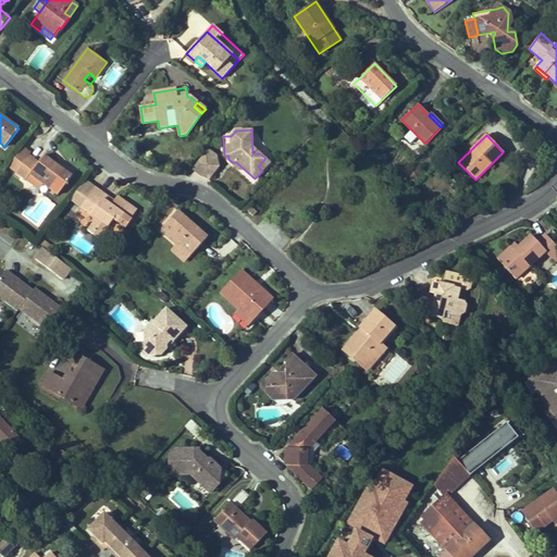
[(15,172),(28,155),(31,152),(22,146),(8,165),(15,172)]
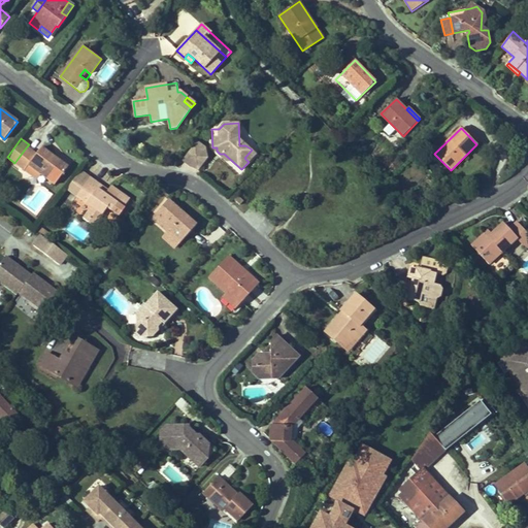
[(196,140),(183,159),(191,166),(198,169),(207,158),(205,147),(196,140)]
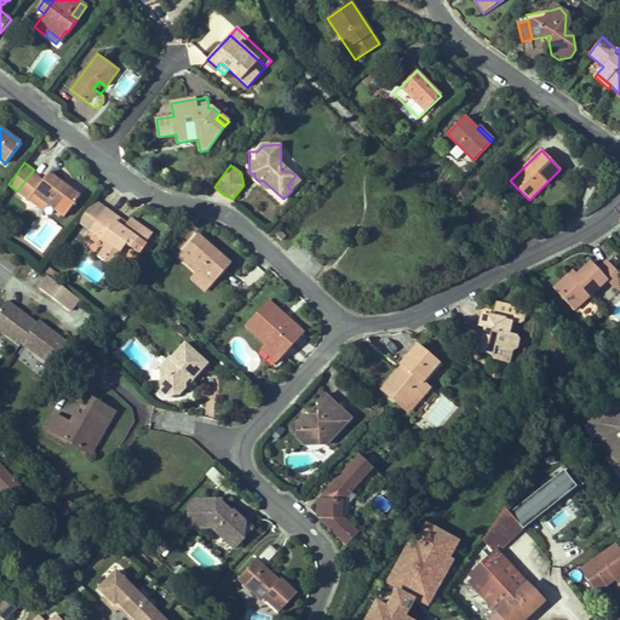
[(42,181),(32,172),(17,191),(29,200),(34,194),(64,217),(80,196),(49,172),(42,181)]
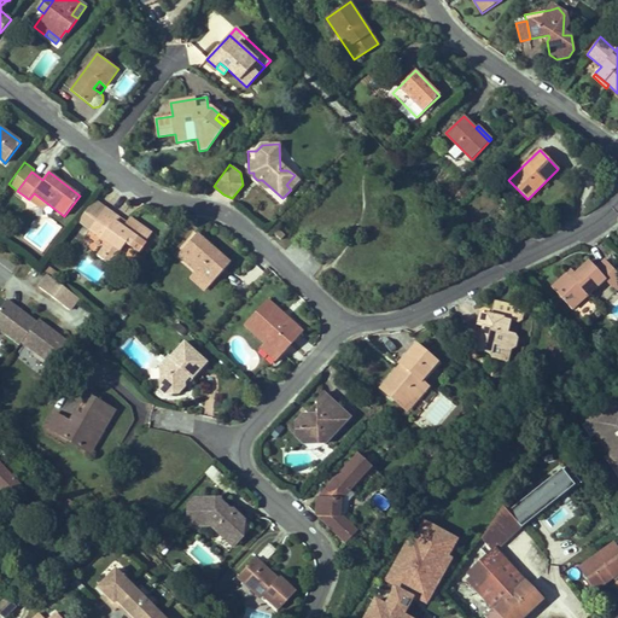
[(291,190),(299,180),(295,175),(286,185),(291,190)]
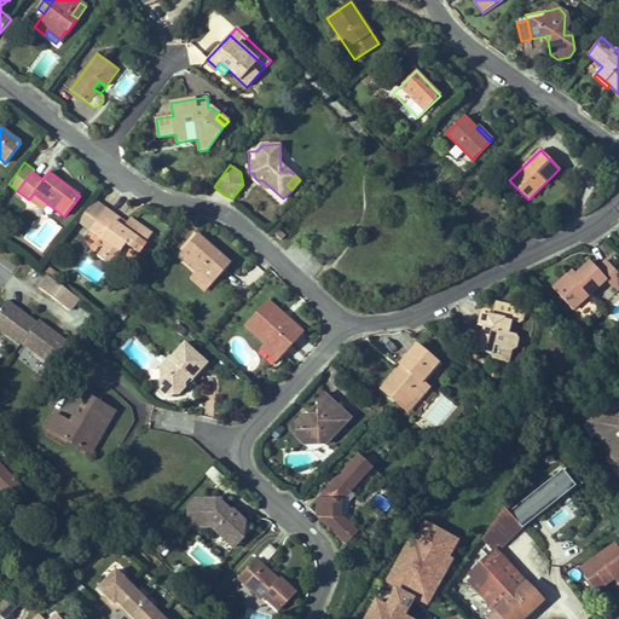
[(80,223),(90,229),(104,207),(96,201),(80,223)]
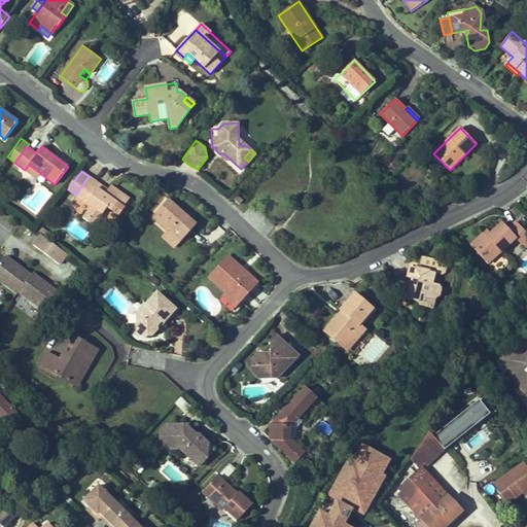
[(89,176),(76,195),(92,206),(85,215),(96,223),(108,207),(118,214),(130,199),(111,185),(108,190),(105,194),(100,190),(103,186),(89,176)]
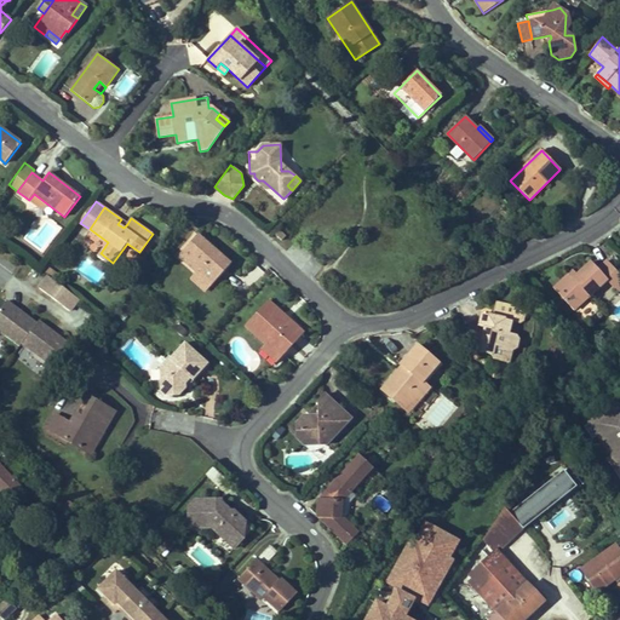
[(197,235),(179,256),(197,273),(211,285),(212,285),(230,265),(197,235)]
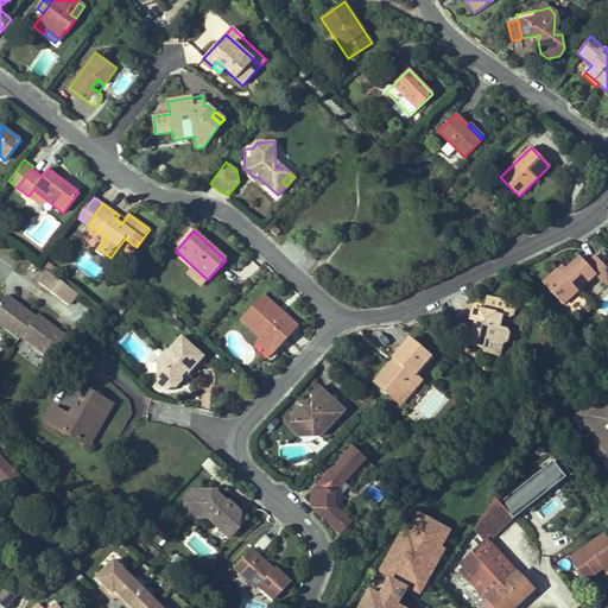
[(558,268),(543,283),(563,304),(595,274),(606,287),(607,285),(607,270),(595,255),(586,264),(580,257),(565,270),(562,273),(558,268)]
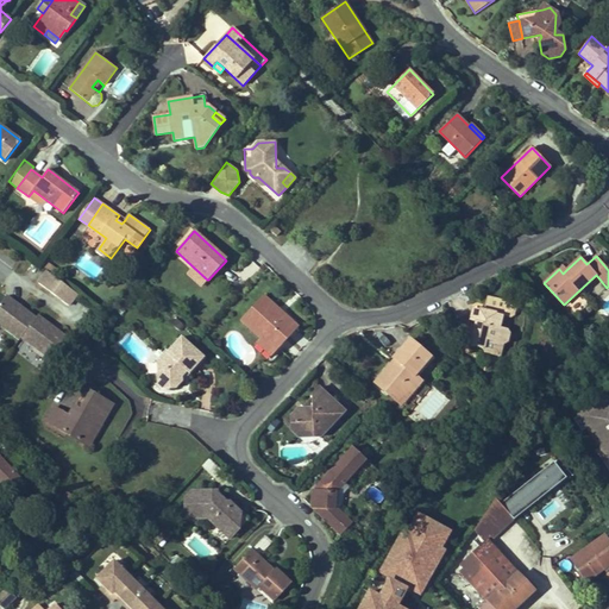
[(44,261),(41,265),(50,272),(54,268),(44,261)]
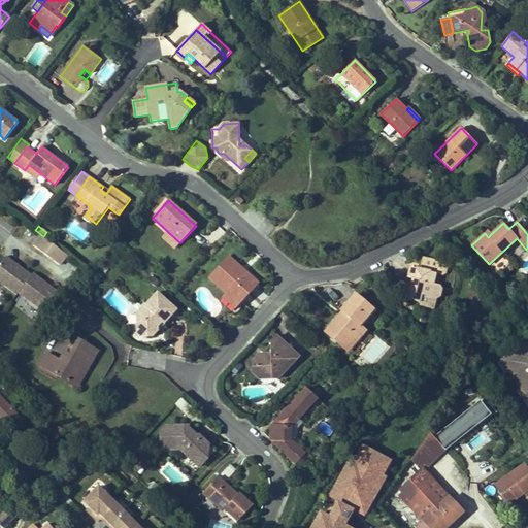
[(179,242),(168,232),(163,237),(174,248),(179,242)]
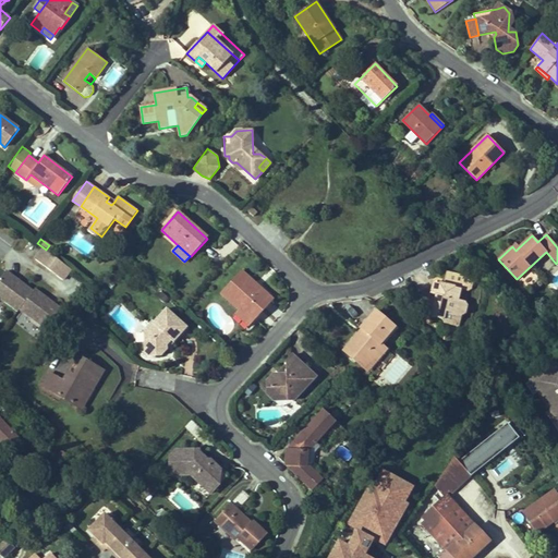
[(49,270),(58,259),(44,249),(36,259),(49,270)]
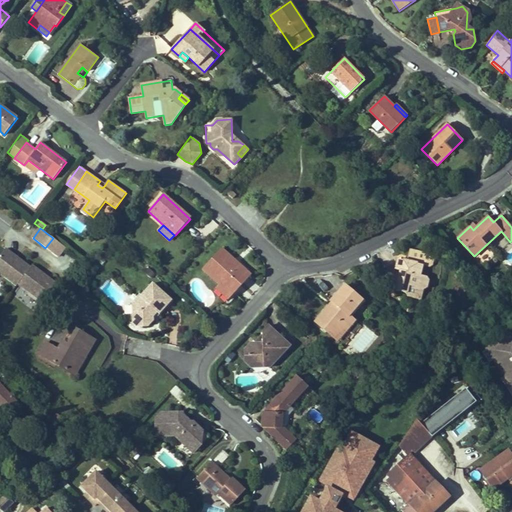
[(57,257),(65,247),(53,238),(45,248),(57,257)]
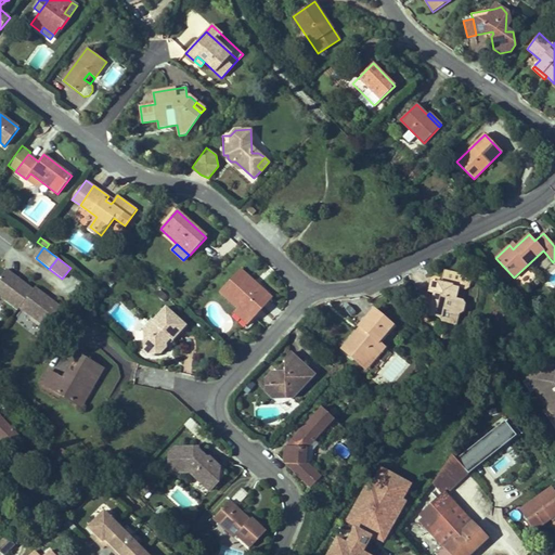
[(241,269),(220,292),(239,308),(244,314),(247,311),(255,318),(272,299),(258,286),(254,291),(249,286),(254,282),(241,269)]
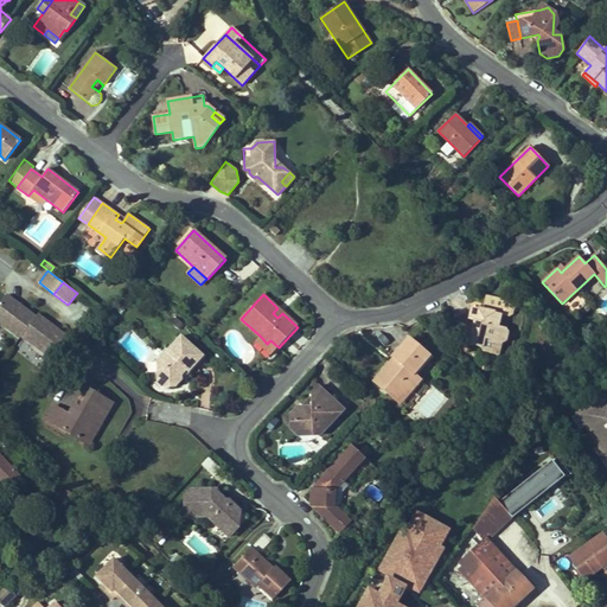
[(21,336),(36,317),(6,295),(0,302),(0,323),(19,338),(21,336)]
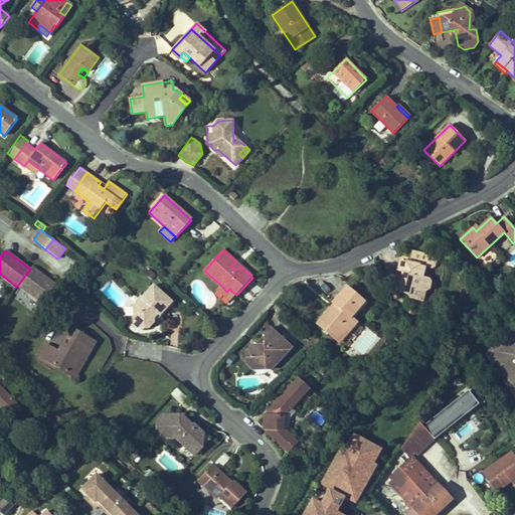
[(409,263),(400,261),(398,272),(403,273),(402,278),(401,279),(404,282),(400,285),(398,293),(407,295),(410,299),(422,302),(428,278),(422,277),(424,267),(431,269),(435,267),(436,260),(434,256),(412,251),(410,258),(413,262),(412,264),(409,263)]
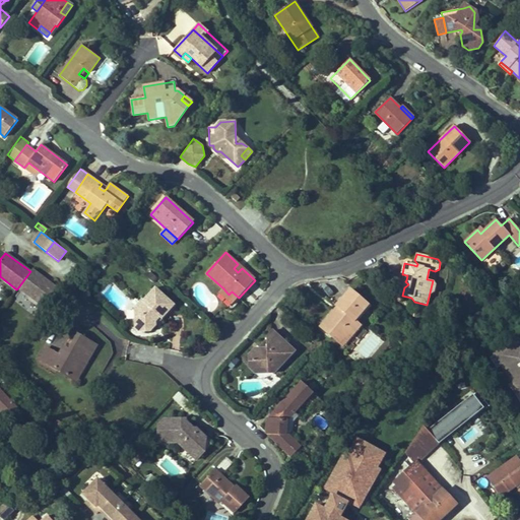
[(57,288),(33,269),(30,271),(18,287),(43,307),(57,288)]
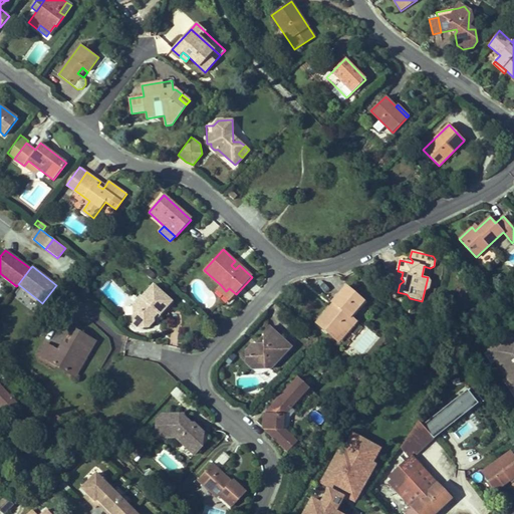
[(402,277),(396,276),(395,283),(400,284),(404,281),(401,278),(402,277)]
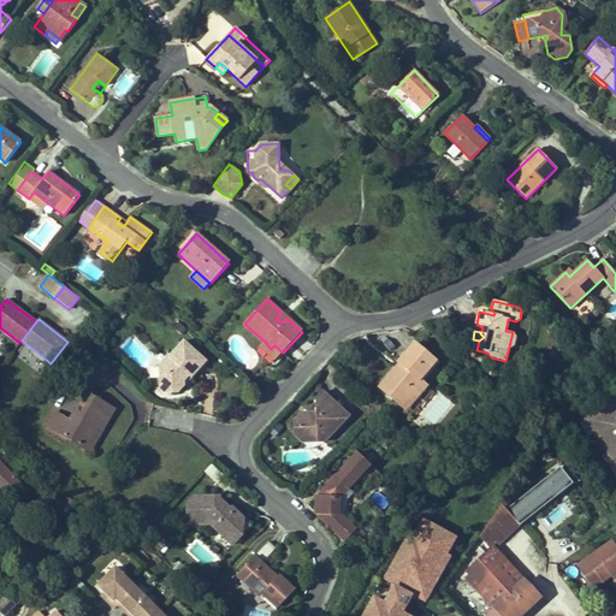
[(206,361),(184,341),(170,356),(169,355),(159,365),(160,388),(172,386),(172,392),(178,392),(184,386),(183,381),(189,375),(191,378),(206,361)]
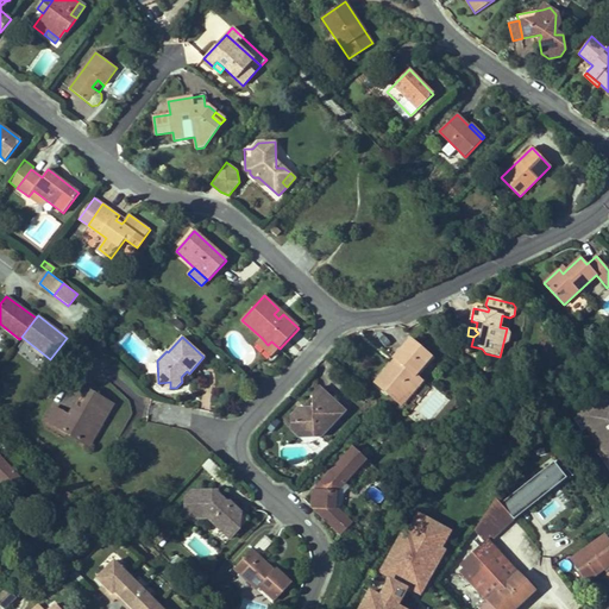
[(280,349),(271,341),(268,345),(262,338),(256,344),(271,357),(280,349)]
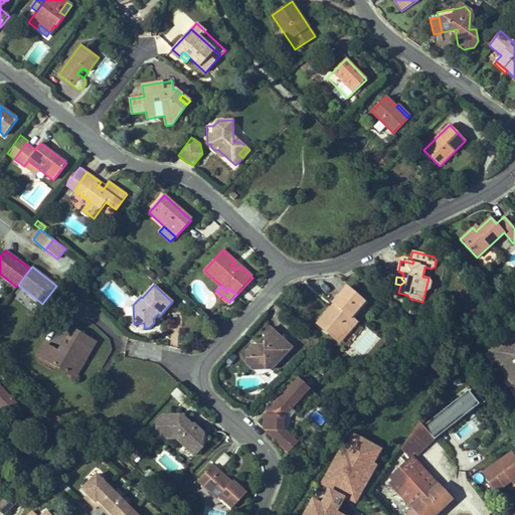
[(351,318),(364,302),(347,287),(333,303),(335,305),(333,308),(331,307),(317,324),(327,332),(330,329),(342,339),(357,323),(351,318)]
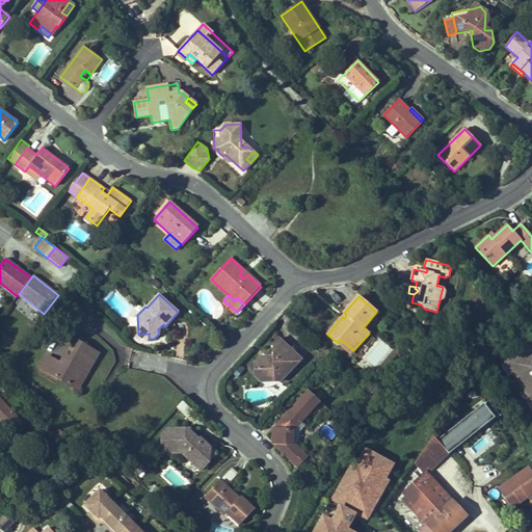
[(261,356),(255,363),(255,376),(262,382),(268,375),(273,375),(281,381),(301,360),(278,338),(272,345),(273,356),(261,356)]
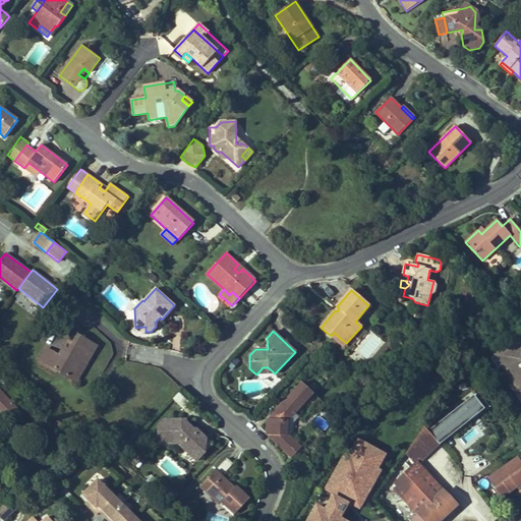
[(346,343),(334,333),(331,336),(343,347),(346,343)]
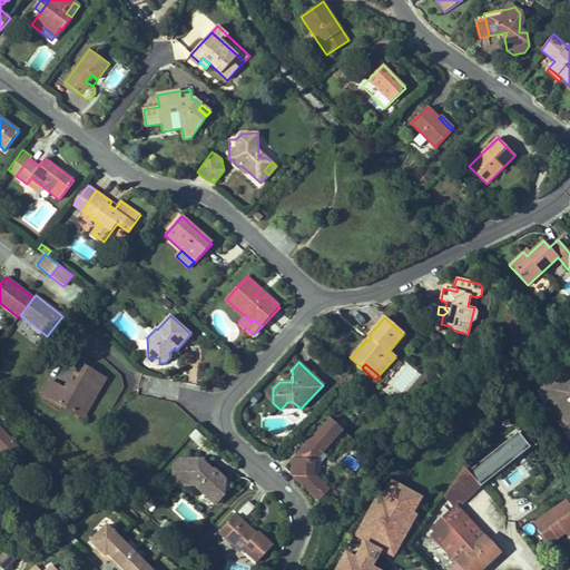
[(51,382),(45,394),(78,414),(90,393),(95,396),(106,379),(85,367),(75,384),(70,381),(65,390),(51,382)]
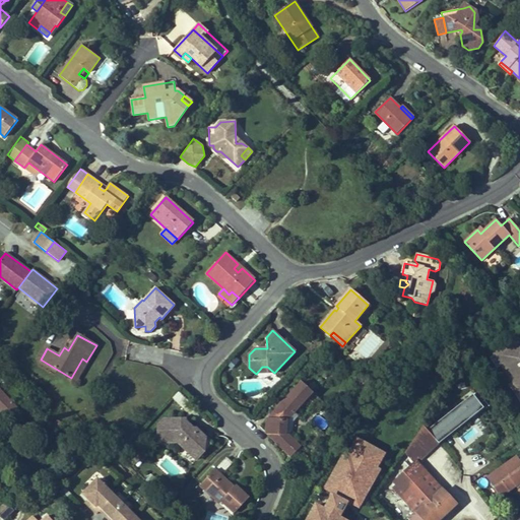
[(519,336),(495,354),(502,365),(503,364),(514,381),(513,382),(519,391),(519,336)]
